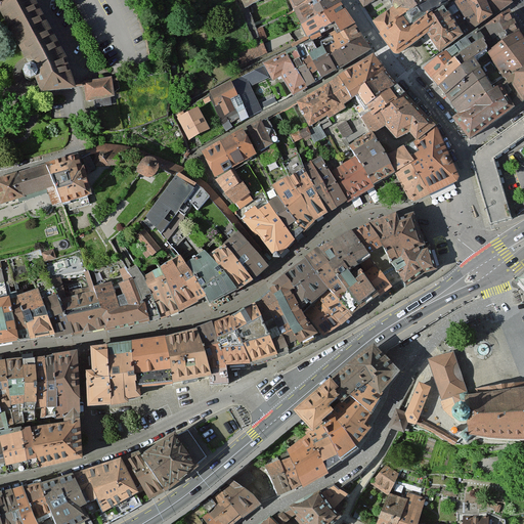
[(0,0),(0,11),(3,12),(41,91),(44,97),(76,85),(32,0),(0,0)]
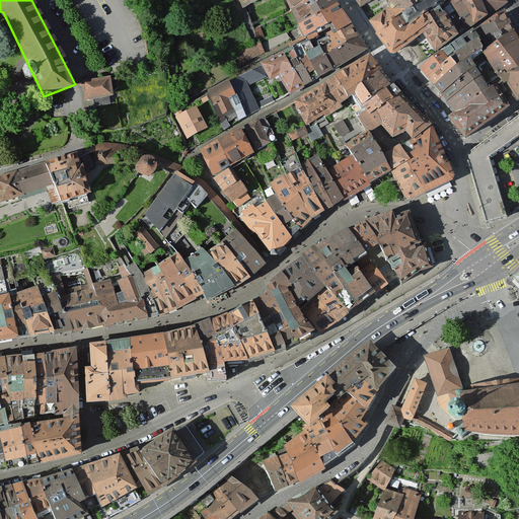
[(238,0),(242,9),(264,0),(283,0),(290,13),(312,0),(238,0)]
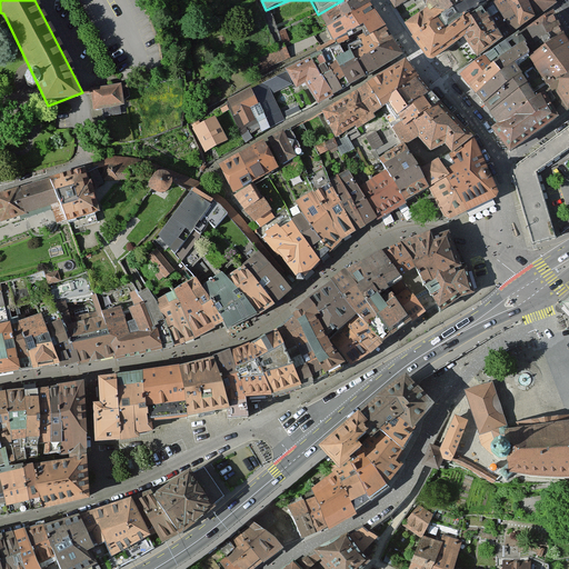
[(328,32),(371,13),(363,0),(342,0),(318,15),(328,32)]
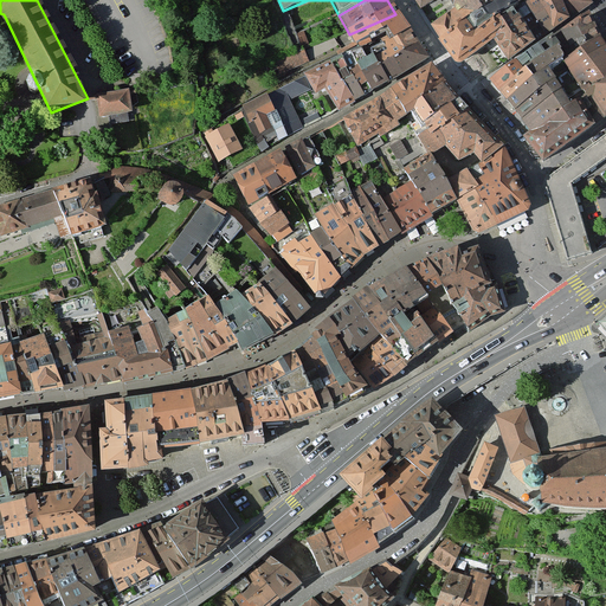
[(468,0),(457,6),(431,24),(456,58),(462,59),(494,34),(517,15),(511,6),(517,2),(516,0),(468,0)]
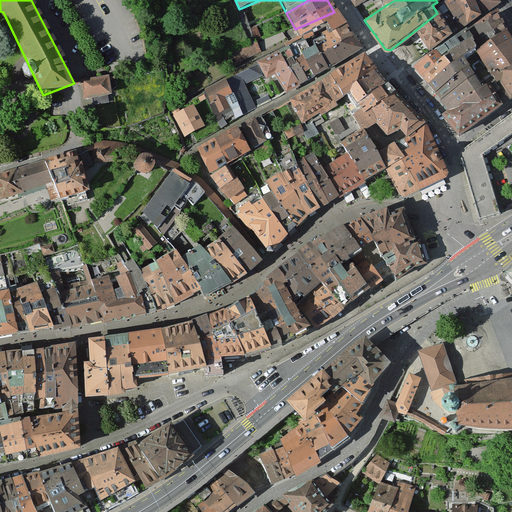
[(442,0),(447,10),(458,27),(468,21),(456,0),(442,0)]
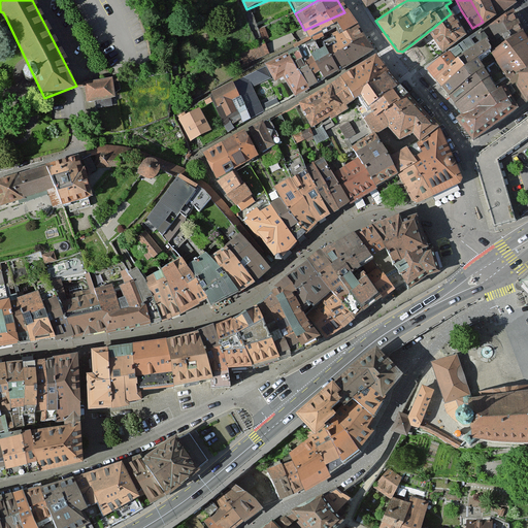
[(470,0),(483,22),(494,14),(488,0),(470,0)]
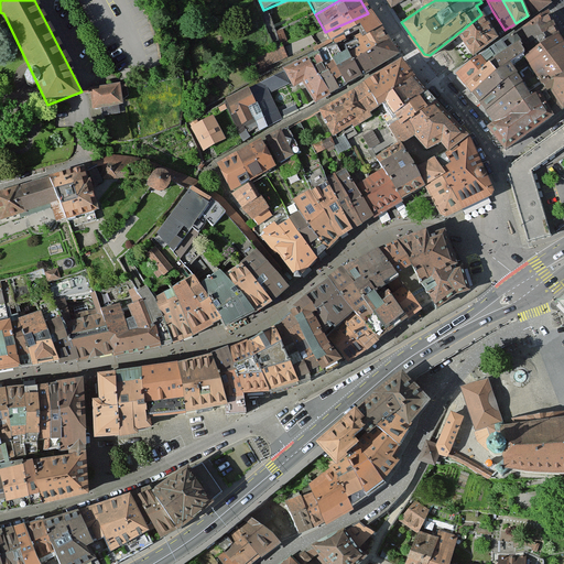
[(521,0),(528,15),(546,2),(543,0),(521,0)]
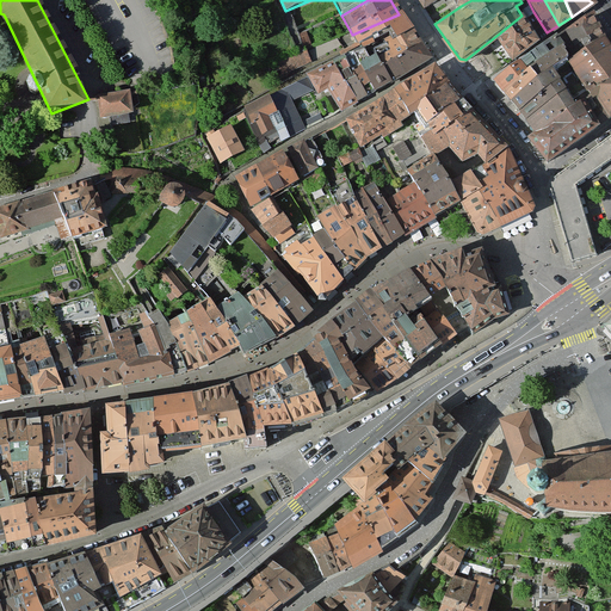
[(524,19),(537,41),(547,32),(534,12),(524,19)]
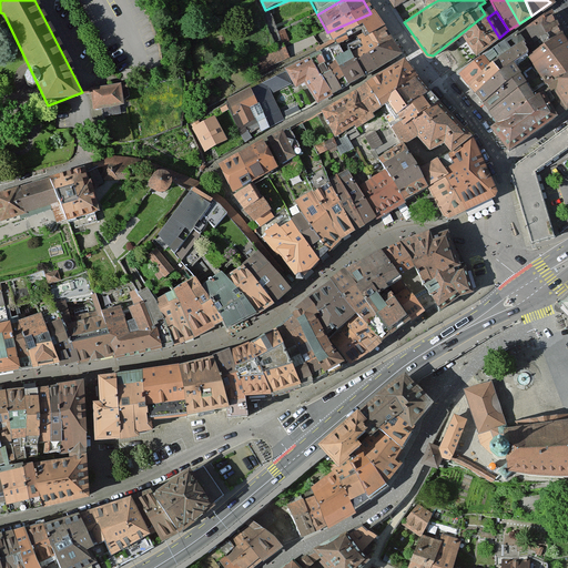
[(363,36),(366,41),(384,33),(371,13),(327,32),(334,46),(363,36)]
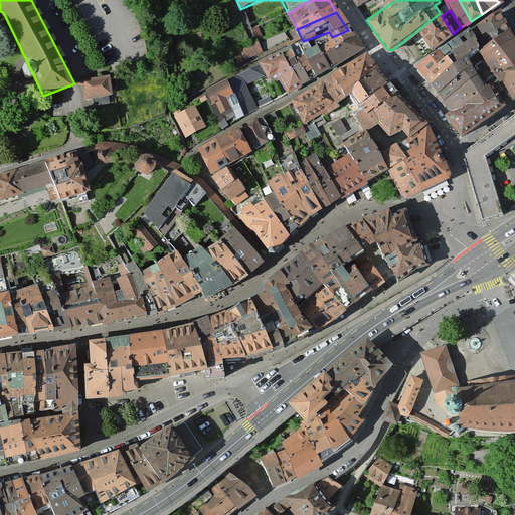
[(440,13),(419,29),(433,49),(453,34),(442,16),(440,13)]
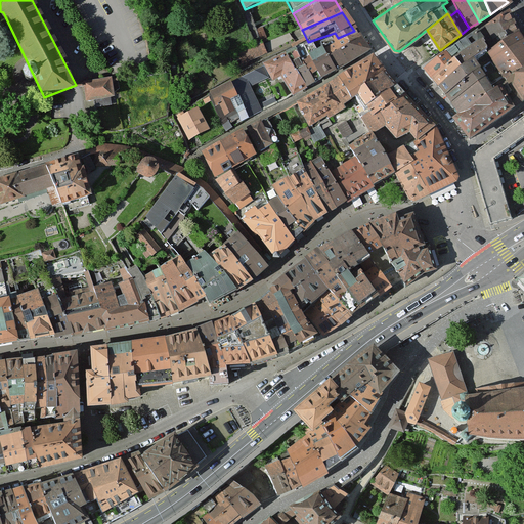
[(490,57),(523,35),(511,16),(476,36),(485,48),(490,57)]
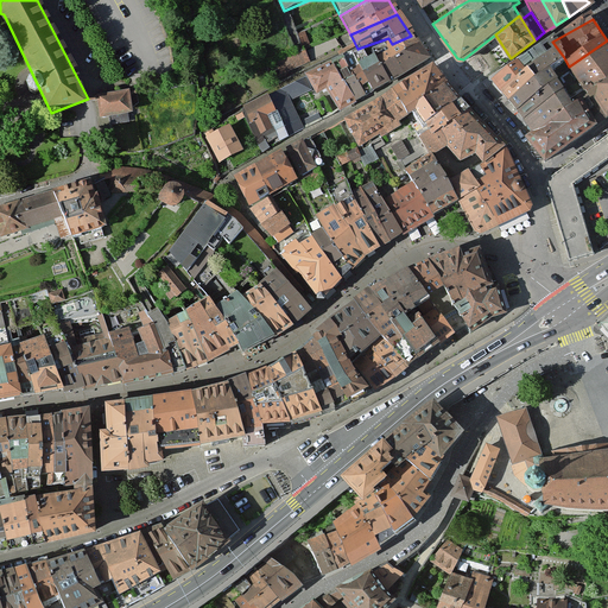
[(311,46),(305,31),(298,33),(304,49),(311,46)]
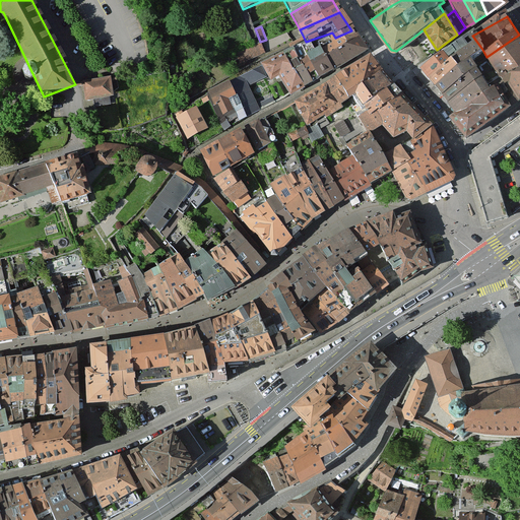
[(318,46),(333,69),(366,50),(351,30),(335,38),(318,46)]
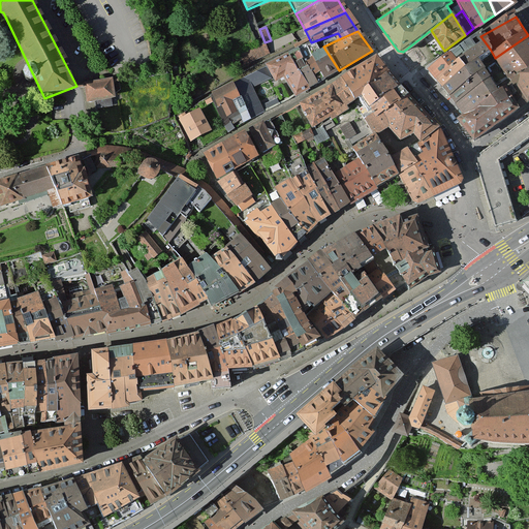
[(495,58),(481,68),(496,92),(503,87),(518,107),(528,98),(528,36),(528,35),(495,58)]
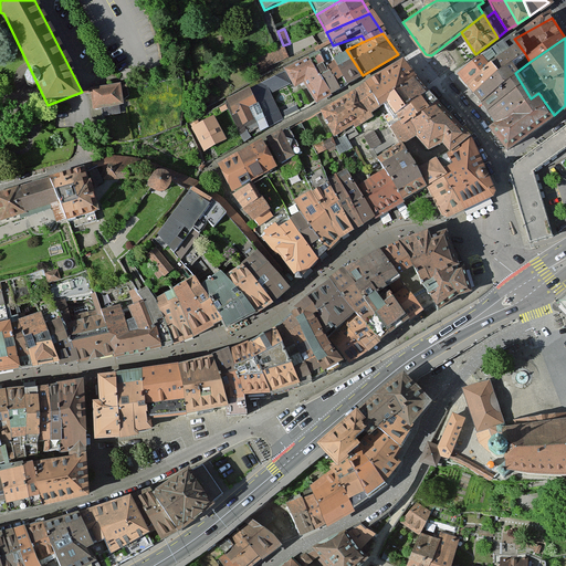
[(514,39),(461,77),(471,90),(524,52),(514,39)]
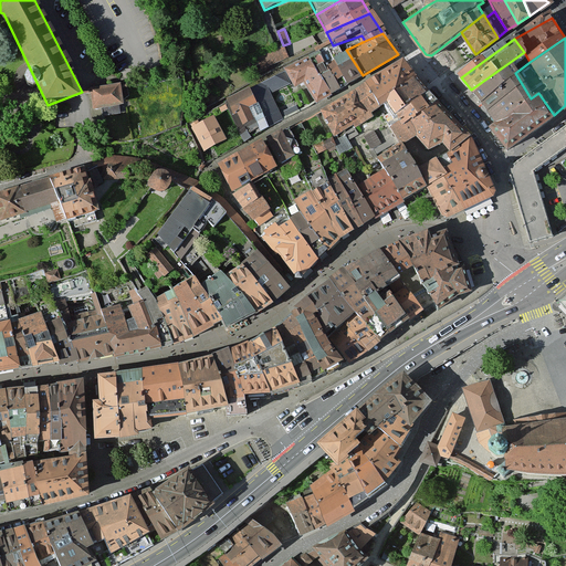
[(284,46),(247,62),(249,70),(260,65),(261,69),(289,58),(284,46)]
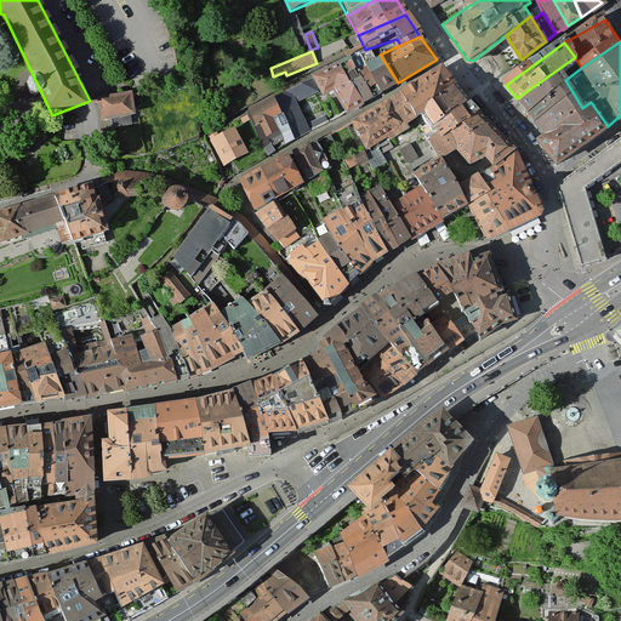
[(380,55),(362,61),(377,84),(381,91),(398,83),(380,55)]
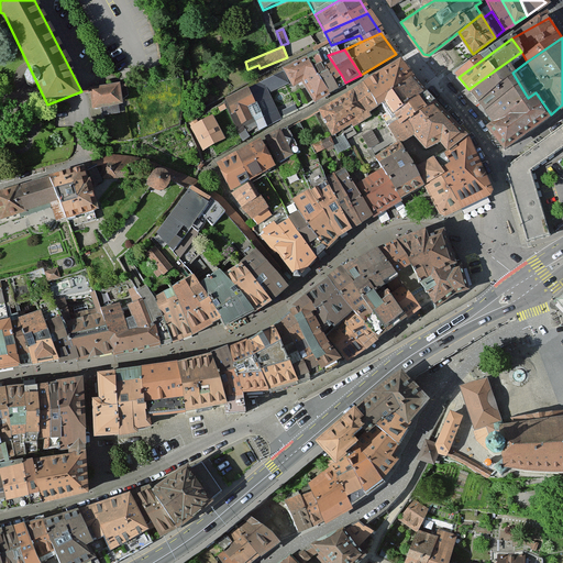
[(521,52),(468,89),(477,100),(512,73),(527,62),(521,52)]
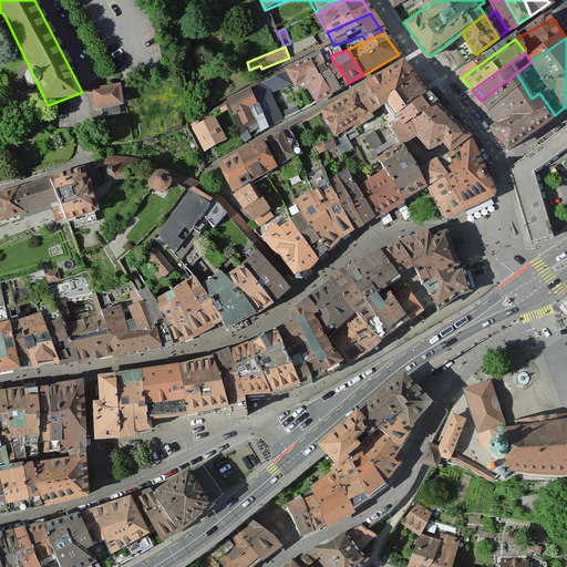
[(321,57),(337,81),(344,76),(330,55),(321,57)]
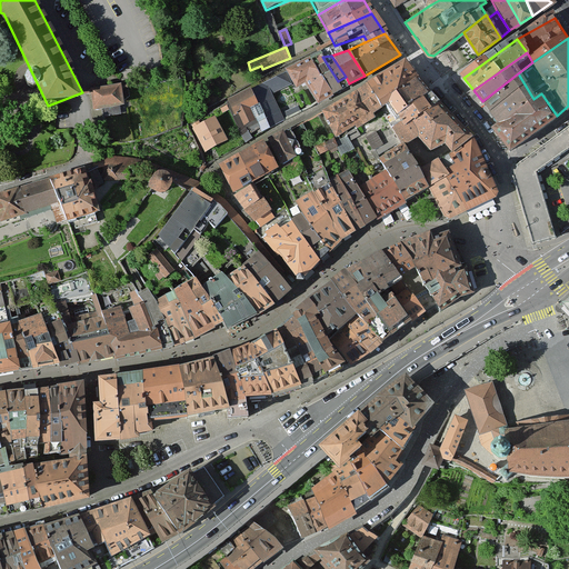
[(309,62),(331,93),(342,88),(338,81),(322,57),(309,62)]
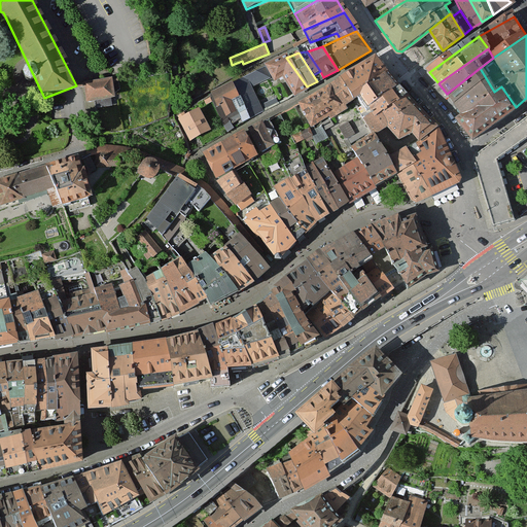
[(240,98),(251,118),(264,111),(251,86),(272,76),(275,81),(283,76),(294,94),(307,86),(286,58),(234,84),(240,98)]
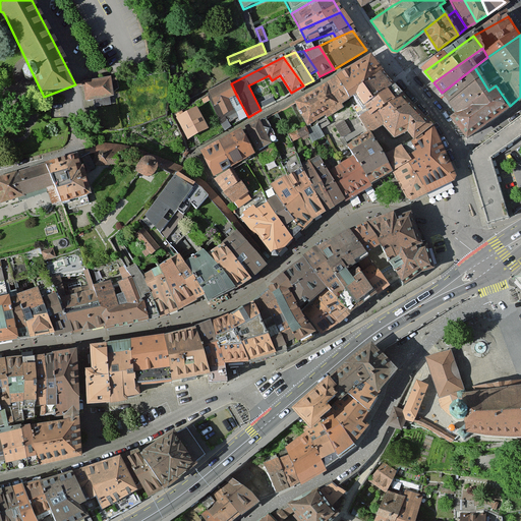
[(359,87),(383,71),(374,58),(339,79),(350,99),(357,94),(359,87)]
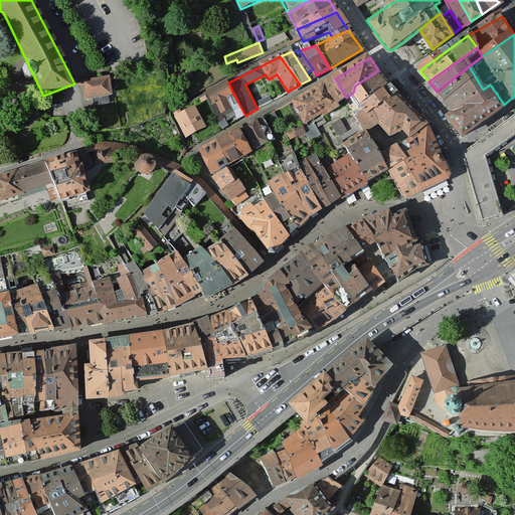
[(469,66),(437,92),(453,112),(483,90),(469,66)]
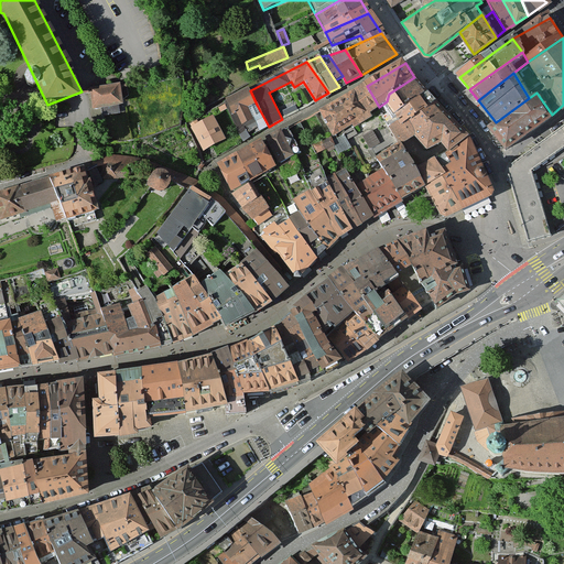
[(426,91),(414,77),(389,94),(387,101),(394,118),(426,91)]
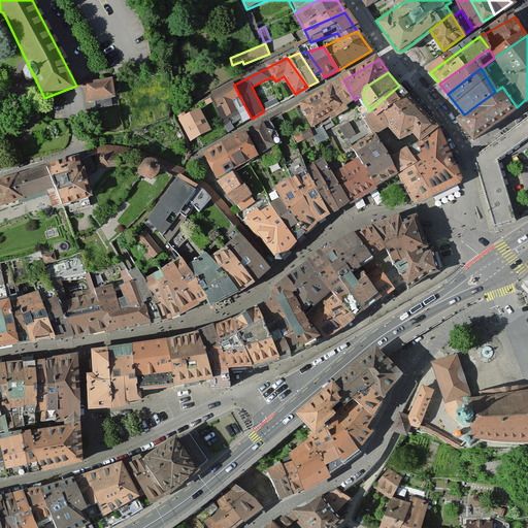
[(85,84),(87,103),(119,100),(116,80),(85,84)]
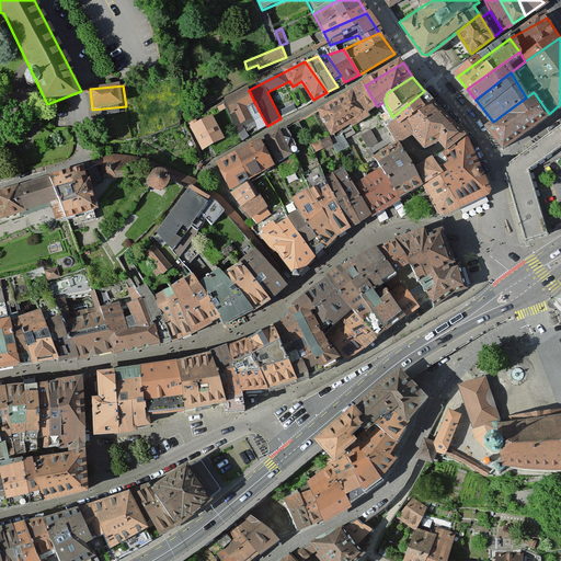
[(318,112),(331,134),(350,123),(352,127),(370,116),(367,111),(377,106),(365,86),(318,112)]
